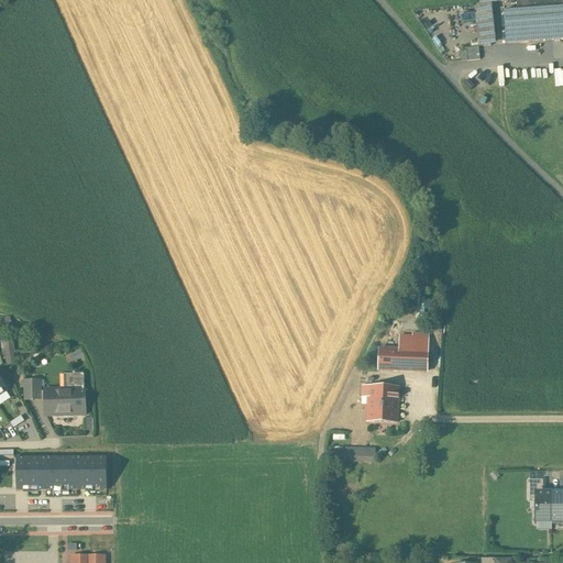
[(522,0),(516,1),(517,10),(504,11),(506,44),(562,40),(562,10),(562,0),(522,0)]
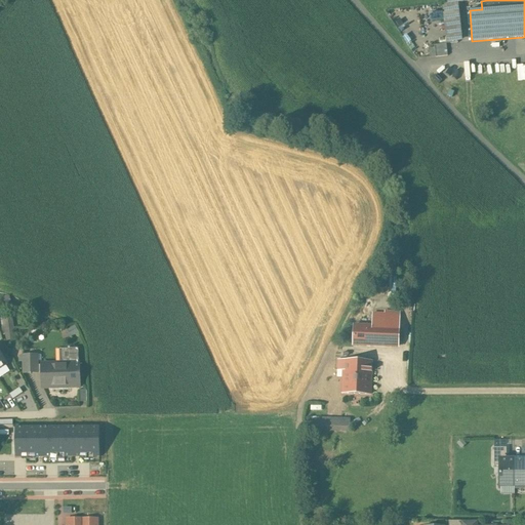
[(458,3),(448,4),(443,4),(447,43),(462,41),(458,3)]
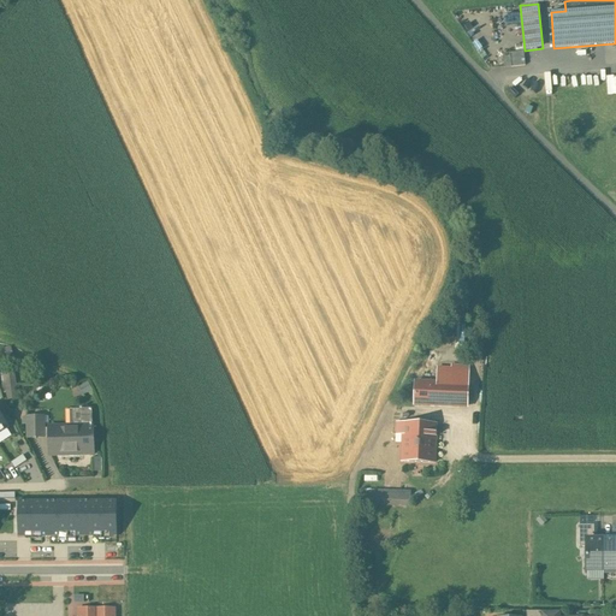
[(523,52),(510,53),(503,54),(504,69),(525,66),(523,52)]
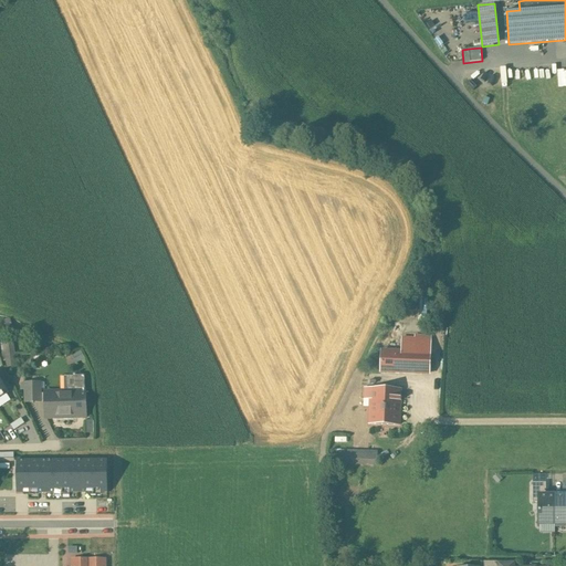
[(415,338),(402,338),(401,353),(381,352),(380,371),(429,374),(431,336),(415,336),(415,338)]
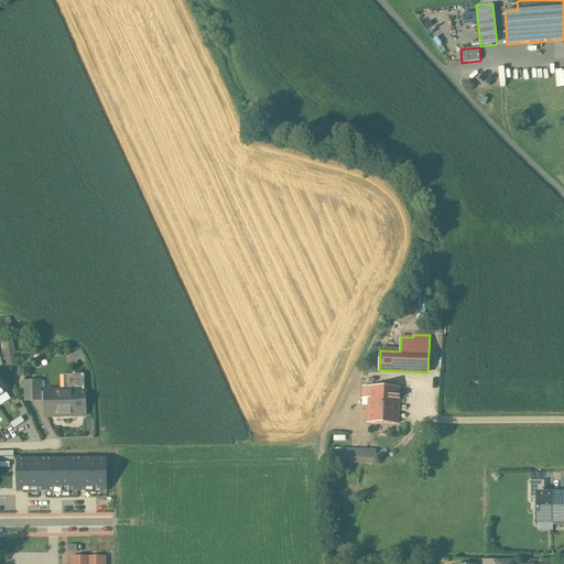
[(12,340),(4,342),(7,359),(8,365),(15,364),(12,340)]
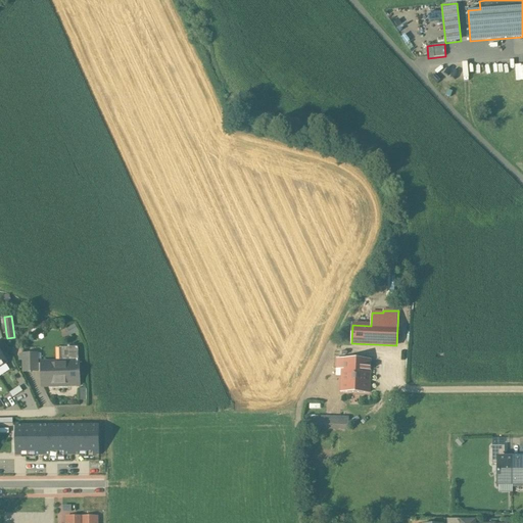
[(72,336),(78,332),(75,325),(67,329),(72,336)]
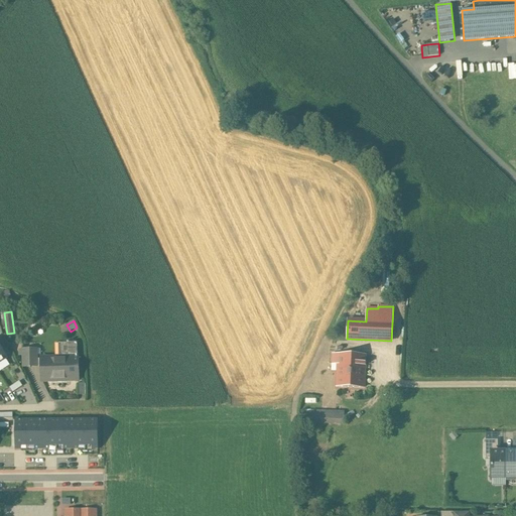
[(65,343),(65,358),(41,359),(41,380),(52,380),(52,383),(67,382),(67,380),(78,379),(77,343),(65,343)]
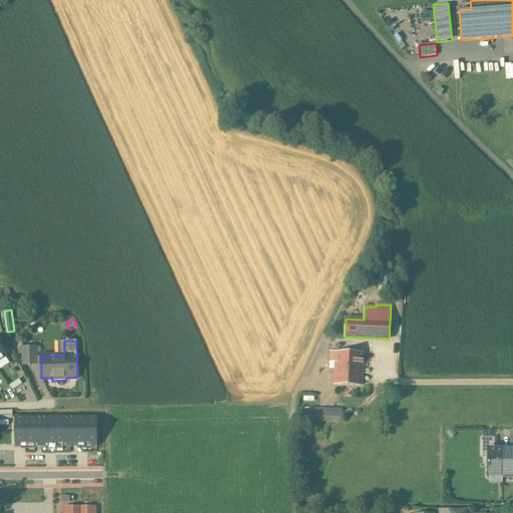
[(36,348),(22,348),(22,354),(23,365),(37,364),(36,348)]
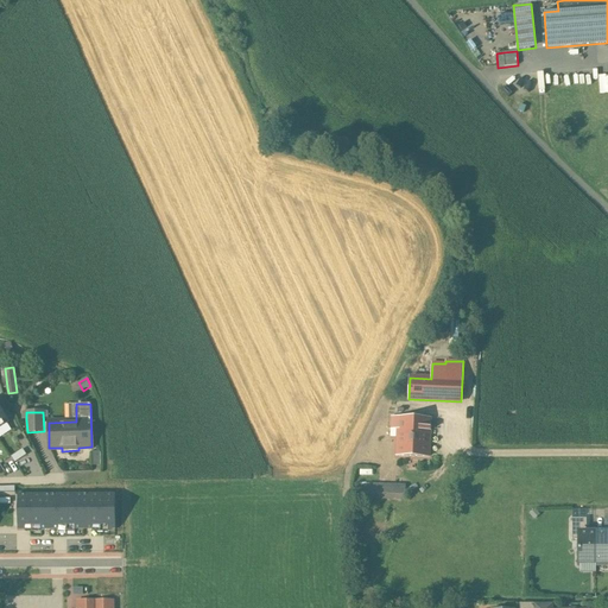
[(430,419),(401,417),(400,441),(398,441),(397,455),(428,457),(430,419)]
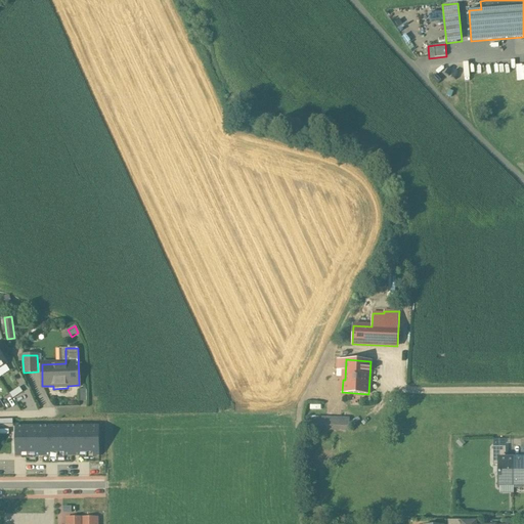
[(13,397),(23,392),(20,387),(10,393),(13,397)]
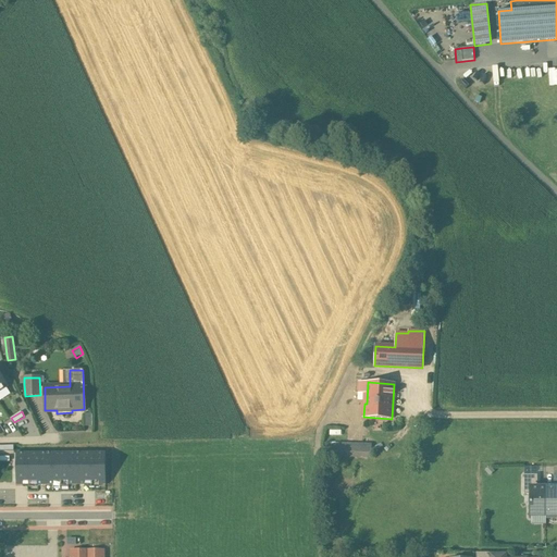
[(371,445),(333,445),(327,445),(327,457),(371,458),(371,445)]
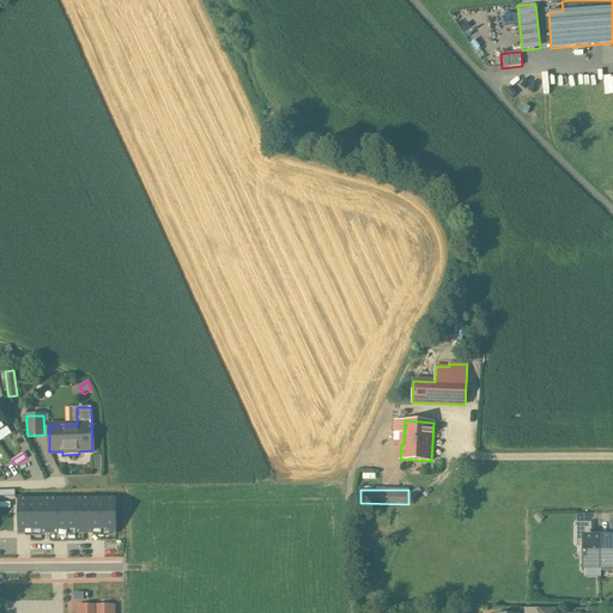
[(116,498),(18,499),(18,535),(25,535),(116,534),(116,498)]
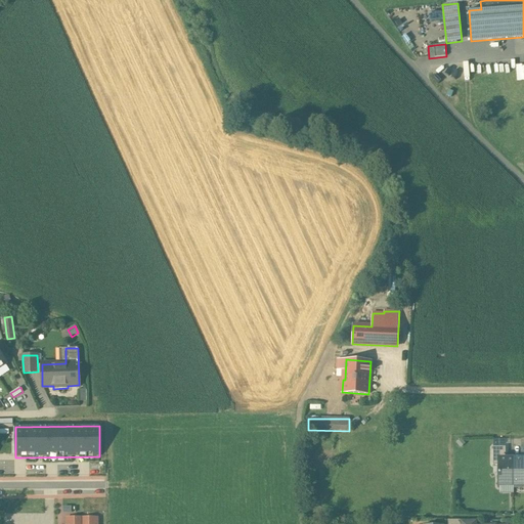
[(506,447),(493,447),(493,466),(498,466),(499,460),(506,460),(506,447)]
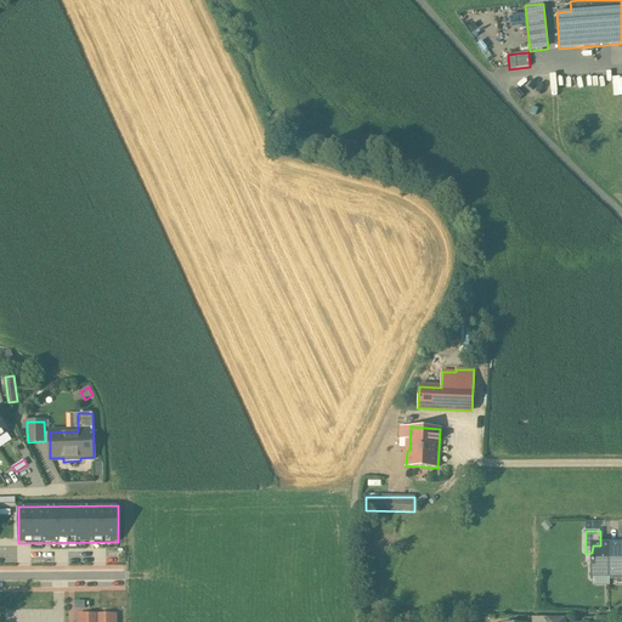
[(621,544),(618,546),(610,546),(610,577),(621,576),(621,544)]
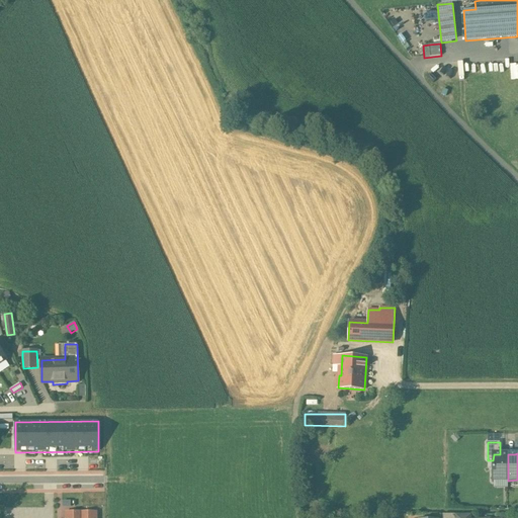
[(500,454),(494,454),(493,460),(493,481),(508,481),(508,454),(500,454)]
